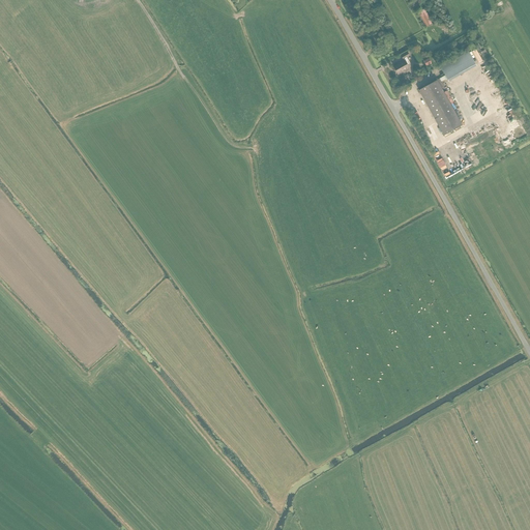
[(424,28),(427,27),(430,25),(429,24),(432,23),(424,9),(416,13),(424,28)]
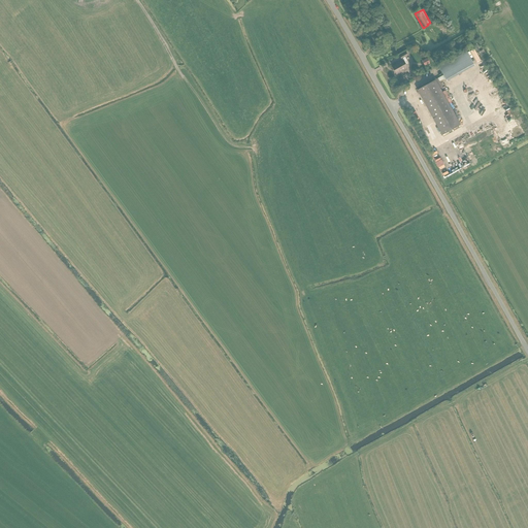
[(481,62),(484,60),(477,48),(474,50),(481,62)]
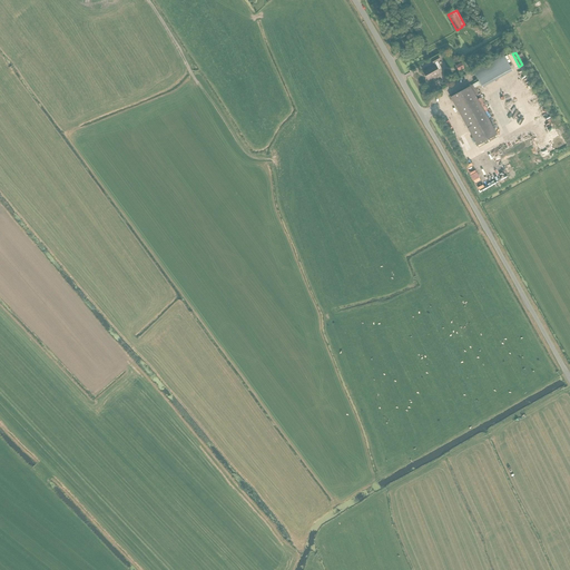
[(512,55),(509,56),(516,69),(519,67),(512,55)]
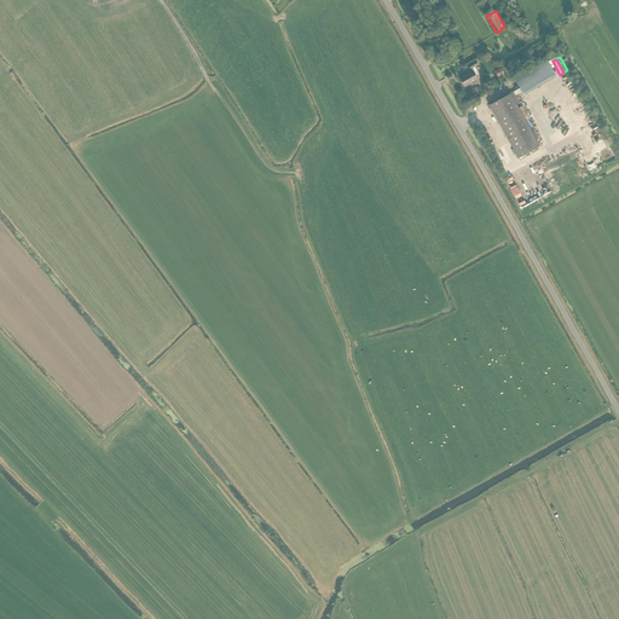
[(524,96),(556,77),(547,61),(514,79),(524,96)]
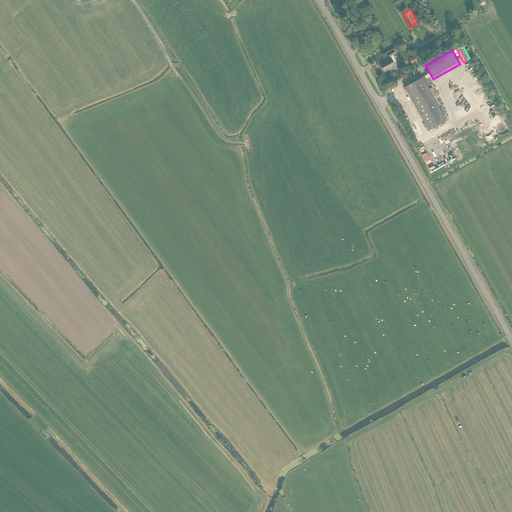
[(396,61),(392,55),(395,54),(394,51),(387,54),(389,57),(390,57),(390,58),(385,61),(386,62),(380,65),(384,73),(388,70),(395,66),(393,63),(396,61)]
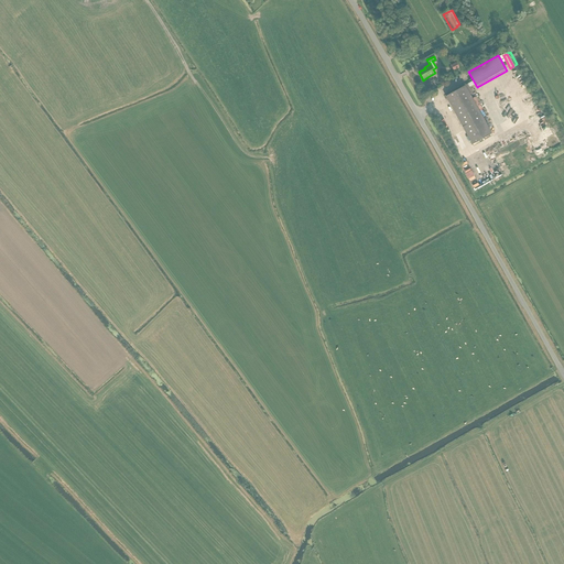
[(473,144),(491,133),(465,86),(445,96),(473,144)]
